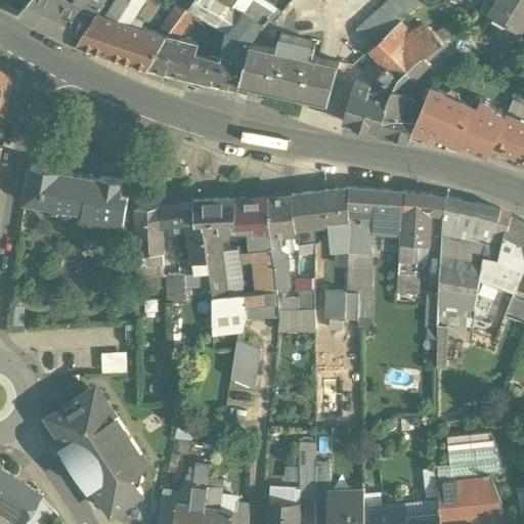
[(39,0),(30,0),(17,15),(37,25),(47,5),(39,0)]
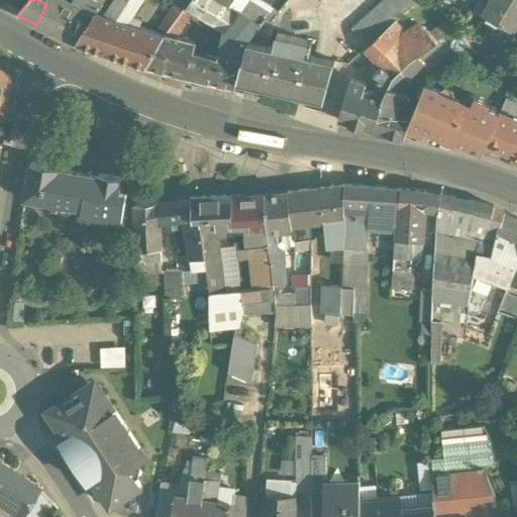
[(74,5),(63,0),(49,0),(46,5),(36,24),(56,34),(74,5)]
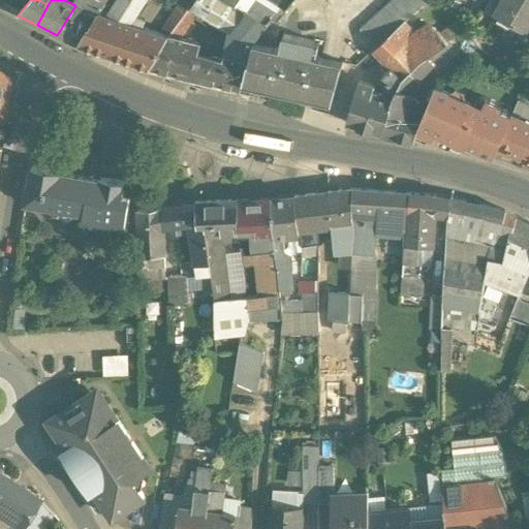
[(85,0),(81,7),(97,16),(98,13),(109,0),(107,0),(85,0)]
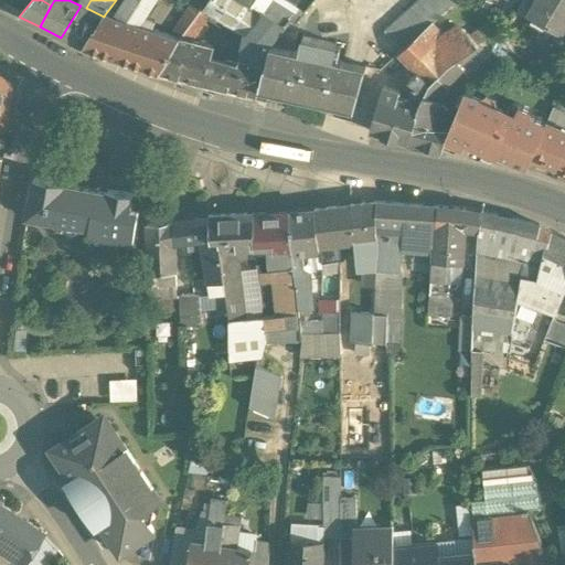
[(108,17),(114,18),(124,0),(115,0),(116,0),(105,14),(108,17)]
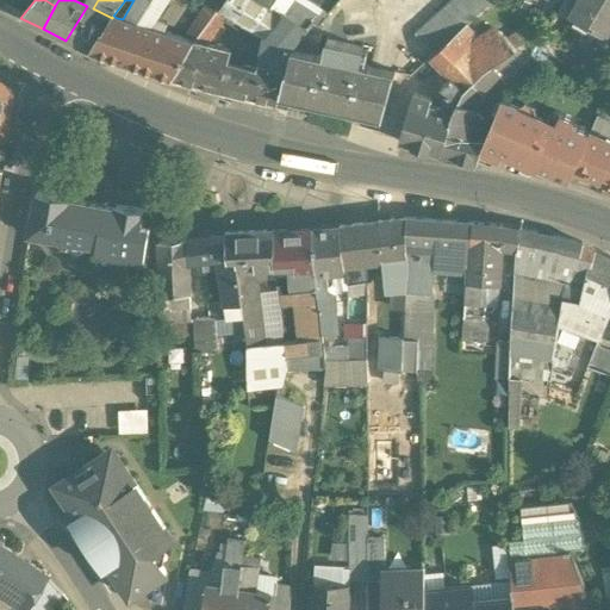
[(134,0),(123,19),(163,32),(166,25),(155,20),(167,0),(134,0)]
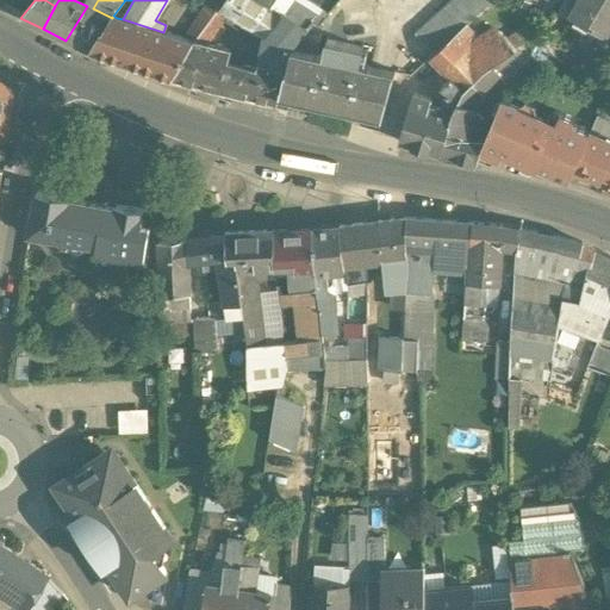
[(211,0),(182,39),(191,43),(192,43),(193,42),(210,19),(218,8),(219,10),(225,0),(211,0)]
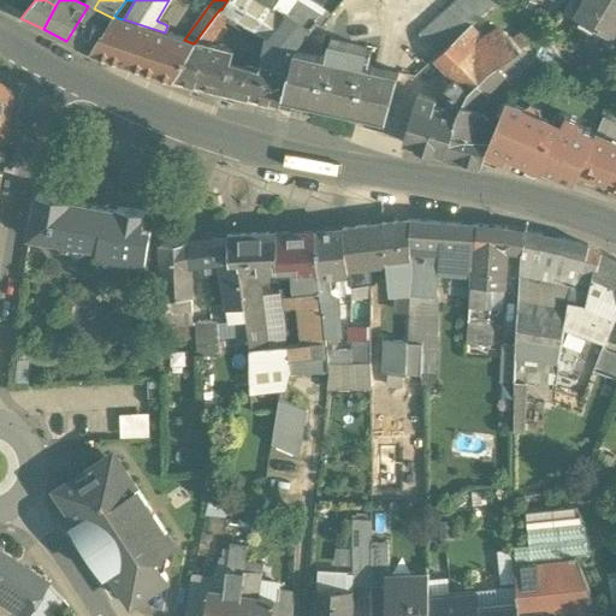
[(249,0),(227,0),(221,10),(230,15),(237,19),(249,0)]
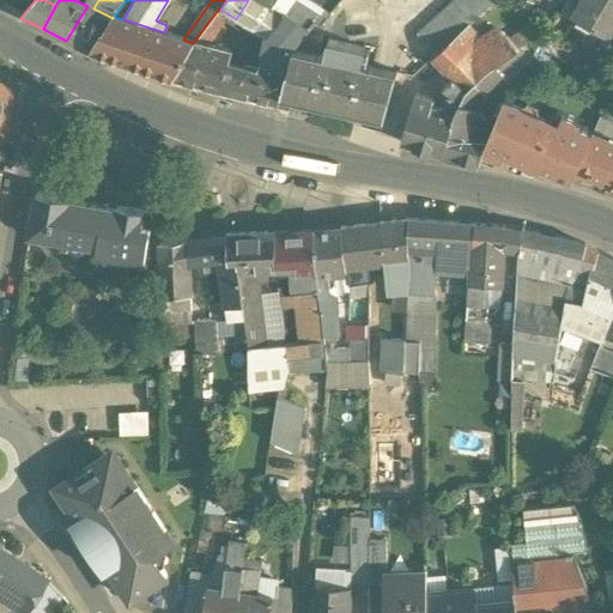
[(261,0),(248,0),(236,19),(253,30),(268,5),(261,0)]
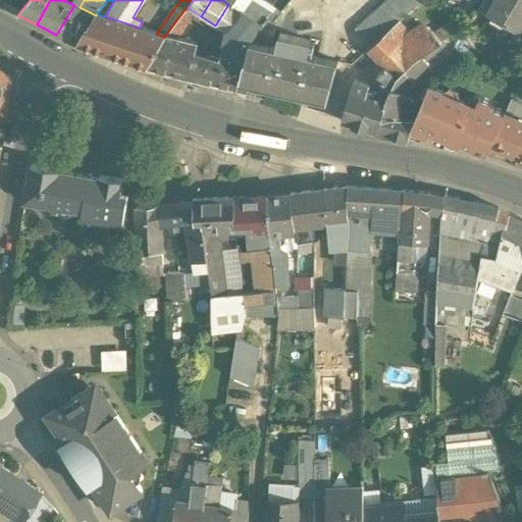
[(222,0),(228,4),(242,12),(243,11),(250,0),(222,0)]
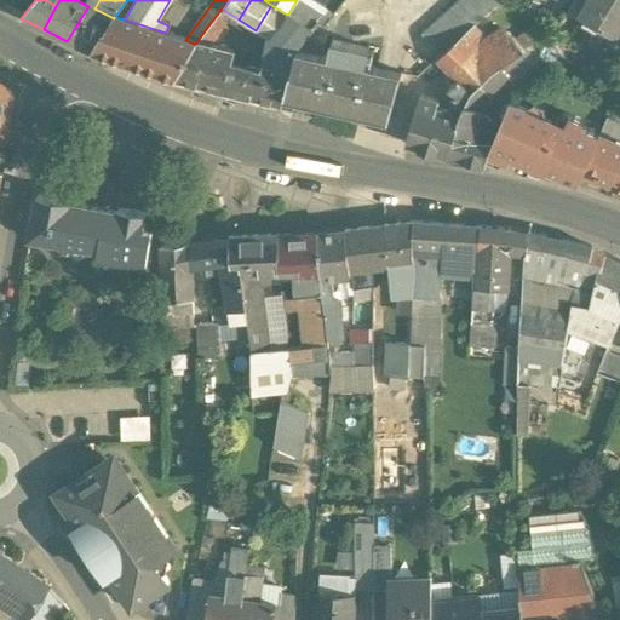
[(297,0),(288,13),(310,32),(319,19),(325,23),(344,0),(297,0)]
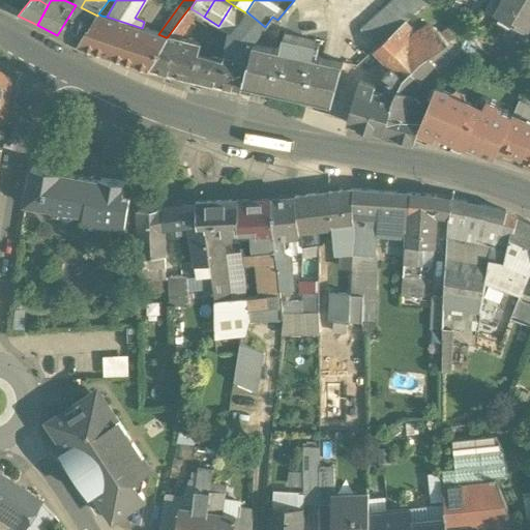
[(392,0),(359,30),(376,49),(393,33),(429,0),(392,0)]
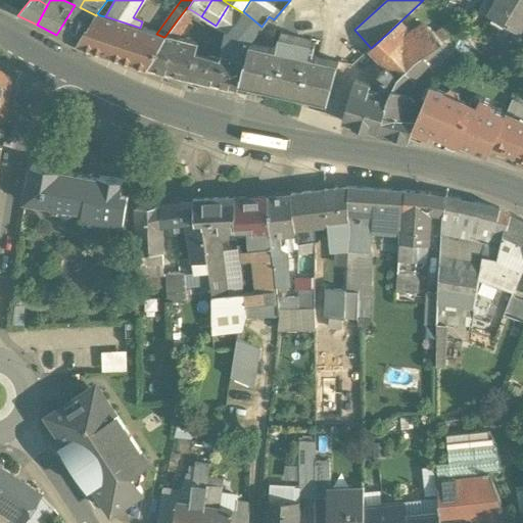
[(497,0),(483,0),(477,12),(488,18),(490,14),(490,13),(497,0)]
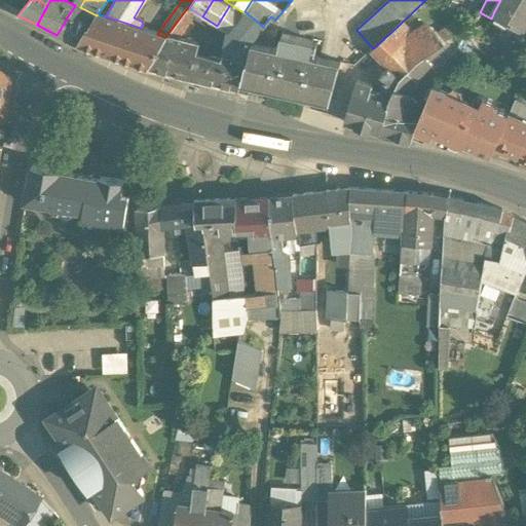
[(525,0),(500,0),(493,13),(493,14),(509,23),(508,24),(511,26),(512,25),(521,30),(522,31),(525,23),(525,0)]
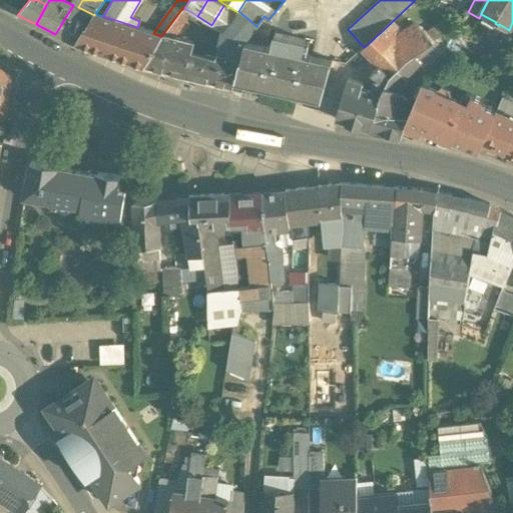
[(237,12),(224,4),(211,25),(221,31),(220,38),(242,44),(244,41),(257,26),(238,11),(237,12)]
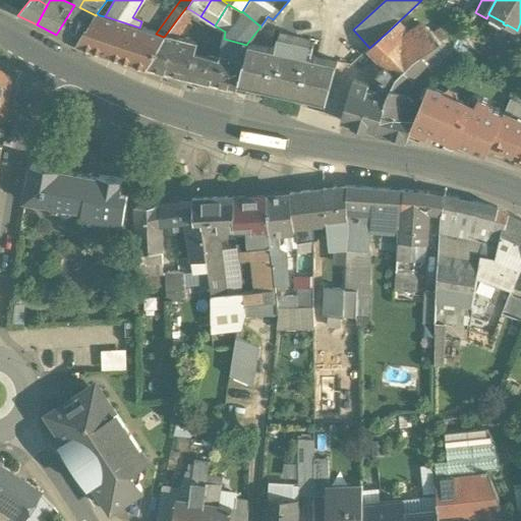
[(79,7),(74,5),(56,35),(77,45),(87,25),(89,26),(96,15),(79,7)]
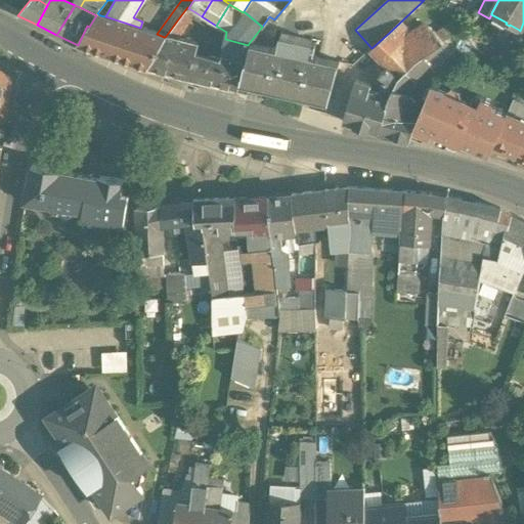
[(187,7),(180,16),(188,23),(195,12),(188,8),(187,7)]
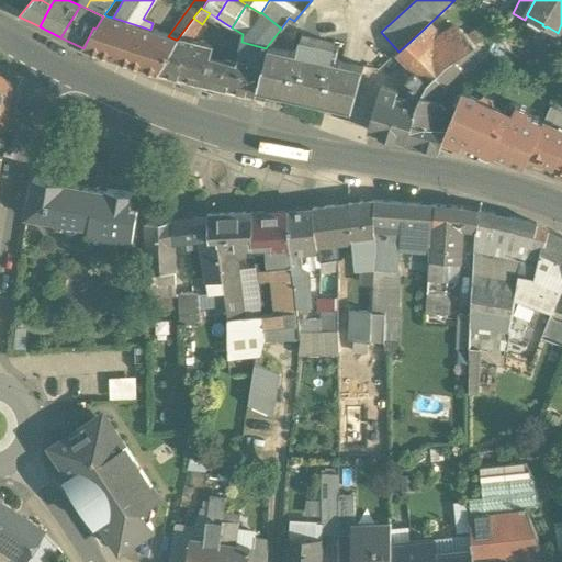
[(93,27),(83,48),(88,51),(99,30),(108,17),(104,14),(103,17),(96,29),(93,27)]
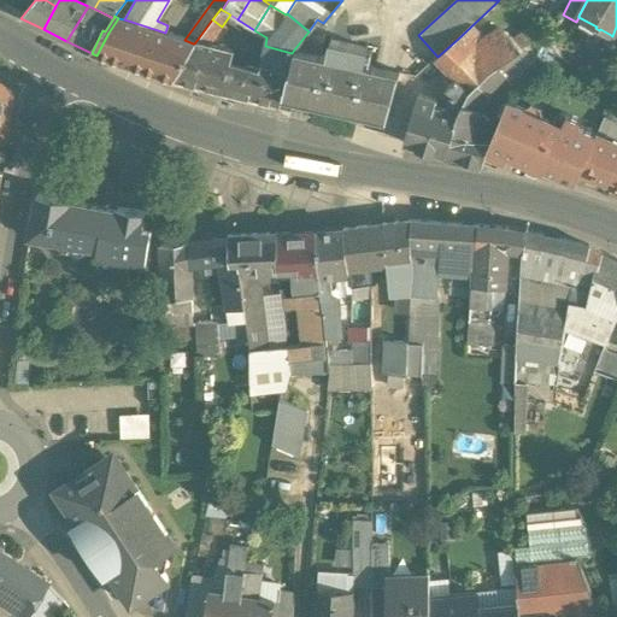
[(124,19),(118,18),(109,33),(97,56),(157,75),(171,35),(165,33),(124,19)]
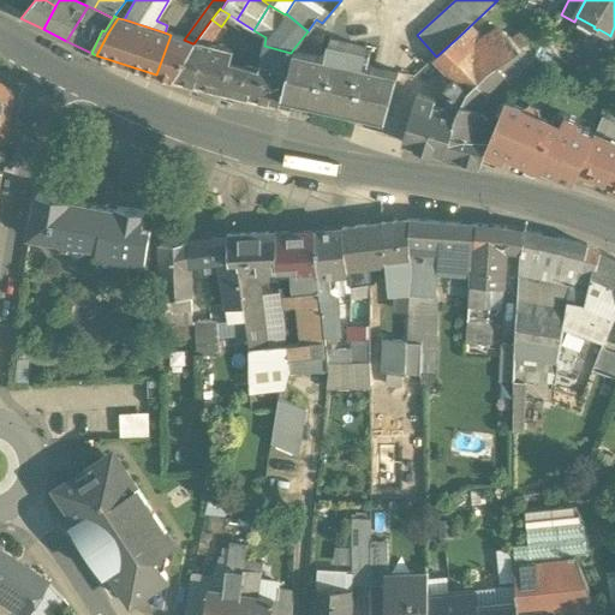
[(212,19),(195,42),(208,46),(221,27),(212,19)]
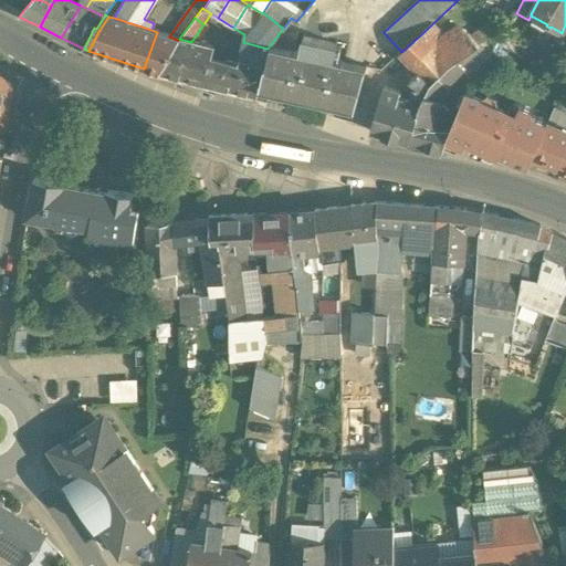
[(498,21),(472,40),(480,46),(484,43),(501,32),(507,29),(498,21)]
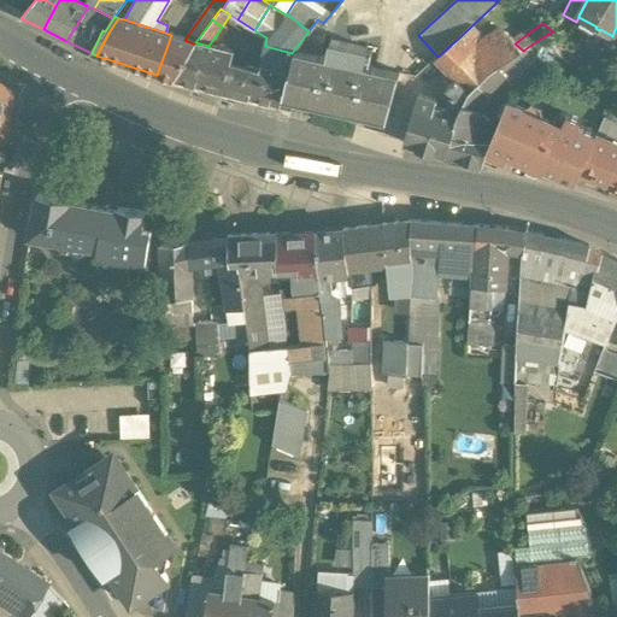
[(616,27),(612,36),(611,35),(605,45),(616,52),(616,27)]
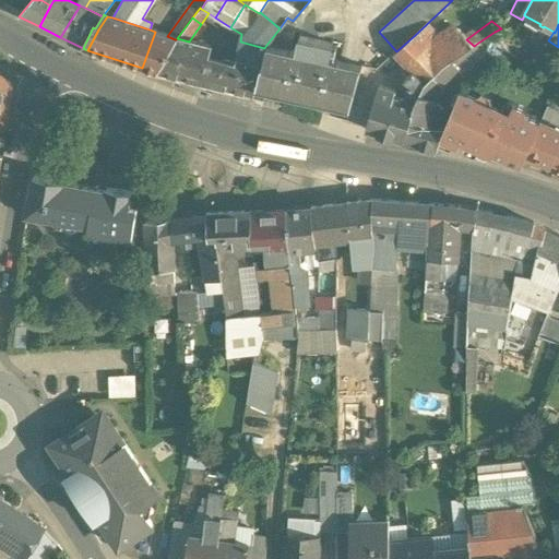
[(456,28),(432,51),(444,64),(450,61),(474,46),(466,39),(456,28)]
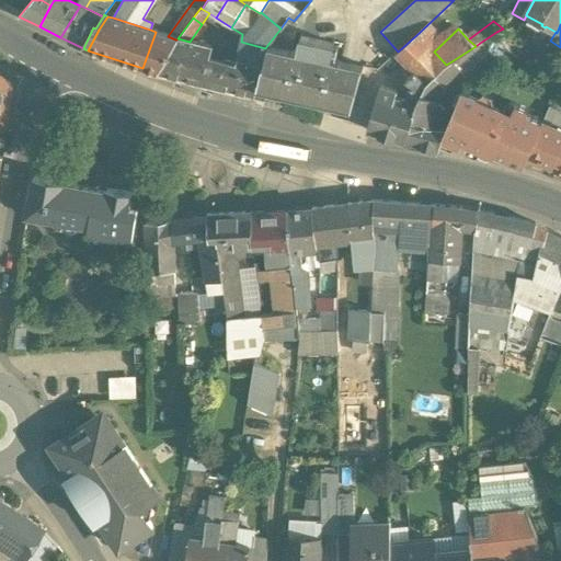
[(156,32),(142,68),(157,73),(175,39),(168,36),(156,32)]
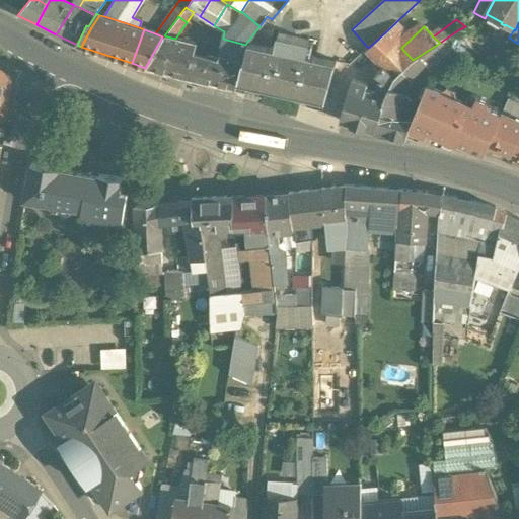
[(459,29),(444,40),(450,49),(465,39),(459,29)]
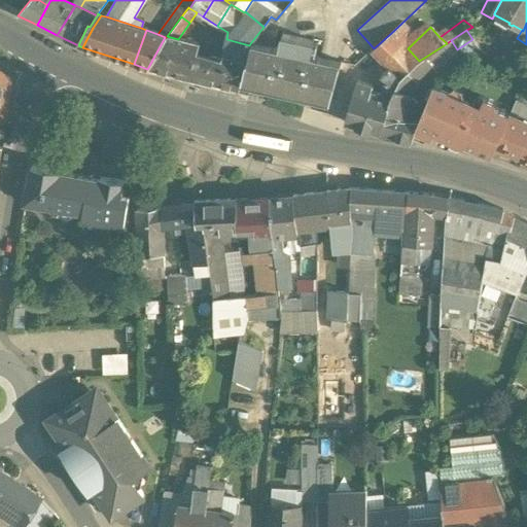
[(408,48),(391,33),(374,48),(372,50),(388,68),(400,80),(419,61),(408,48)]
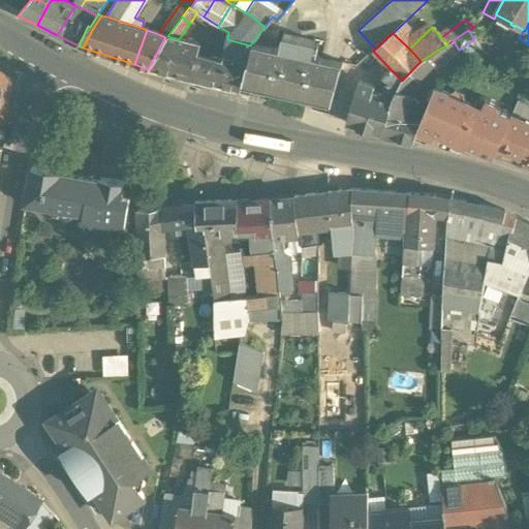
[(165,37),(148,69),(191,80),(197,54),(199,44),(179,39),(167,36),(166,37),(165,37)]
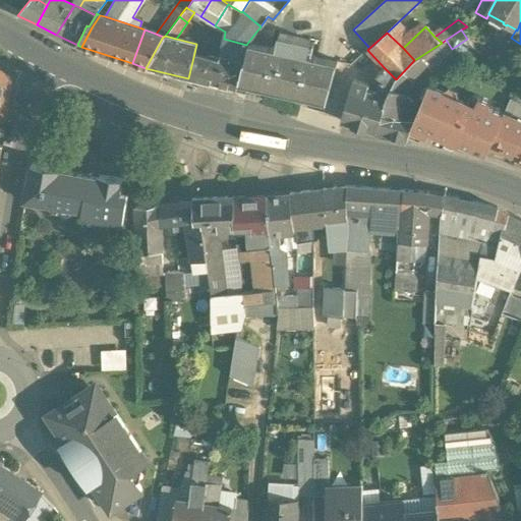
[(309,43),(279,36),(276,49),(248,42),(246,45),(247,45),(244,60),(242,60),(239,74),(238,80),(326,101),(337,63),(306,56),(309,43)]
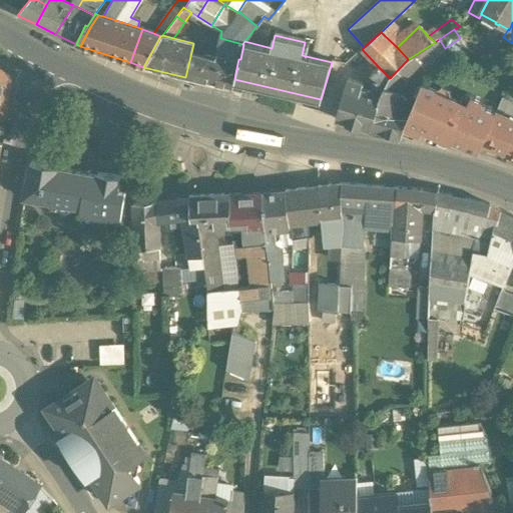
[(220,38),(214,58),(204,56),(198,80),(232,88),(234,79),(235,73),(238,59),(240,59),(243,44),(242,44),(220,38)]
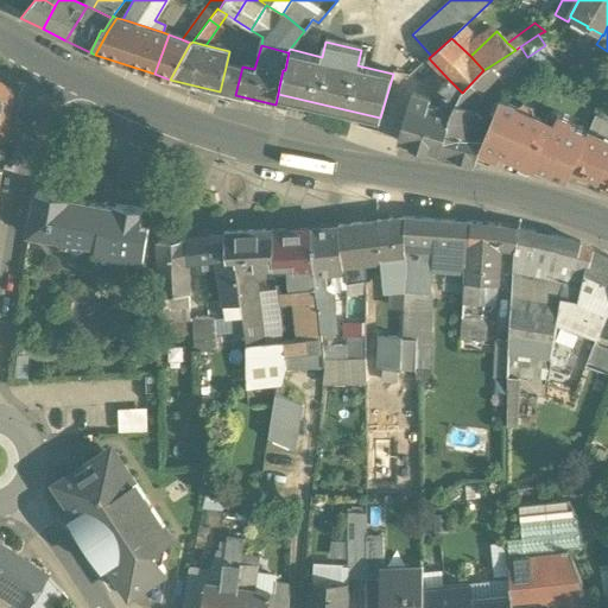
[(515,50),(489,67),(496,76),(508,90),(534,75),(515,50)]
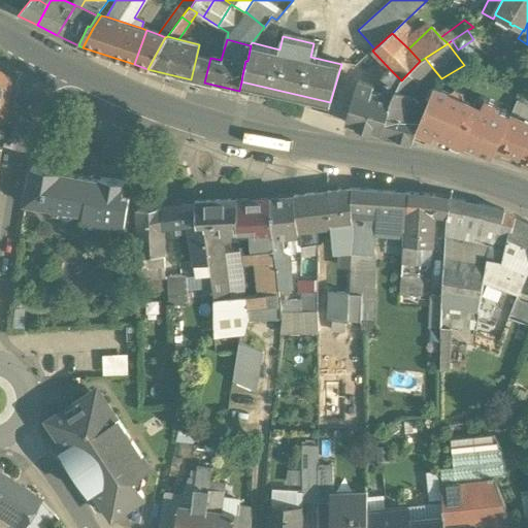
[(197,54),(191,79),(204,83),(210,58),(197,54)]
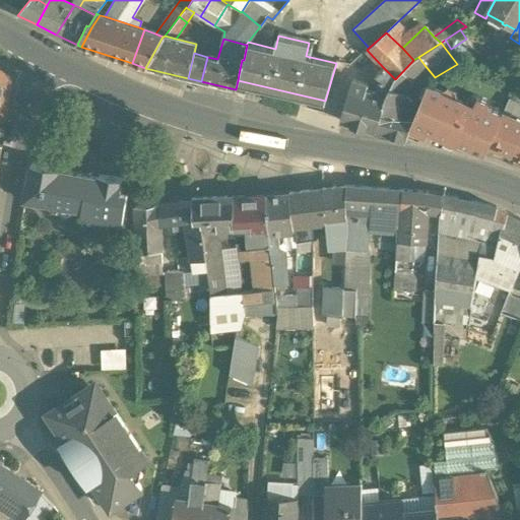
[(390,89),(386,99),(375,132),(405,140),(407,136),(413,121),(399,117),(405,99),(402,91),(412,77),(425,65),(418,57),(413,60),(395,79),(390,89)]
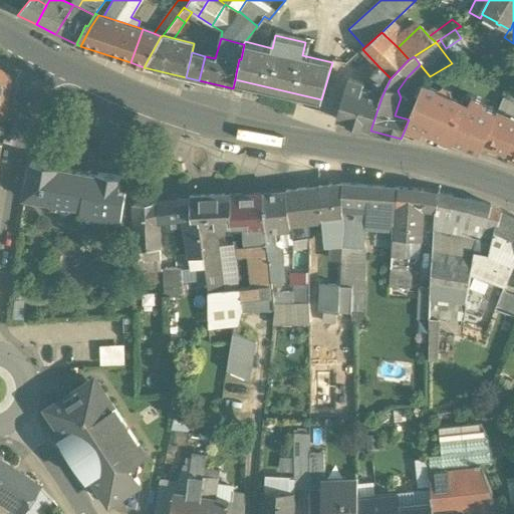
[(391,78),(378,66),(371,74),(386,88),(391,78)]
